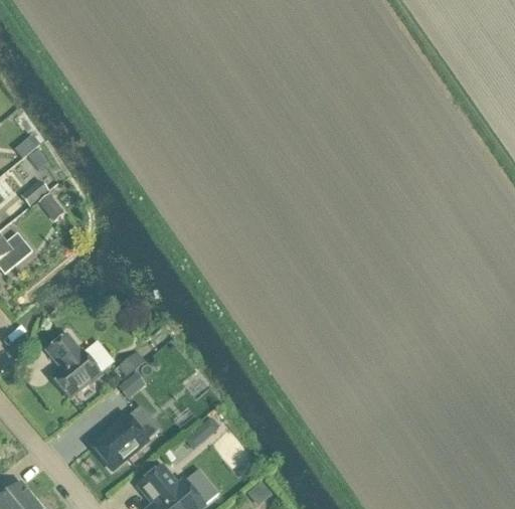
[(31,134),(14,148),(22,157),(39,144),(31,134)]
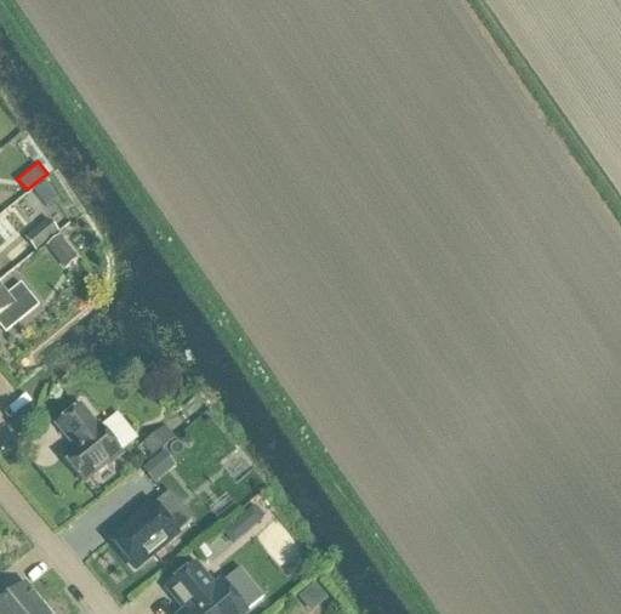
[(24,236),(35,248),(60,227),(49,215),(24,236)]
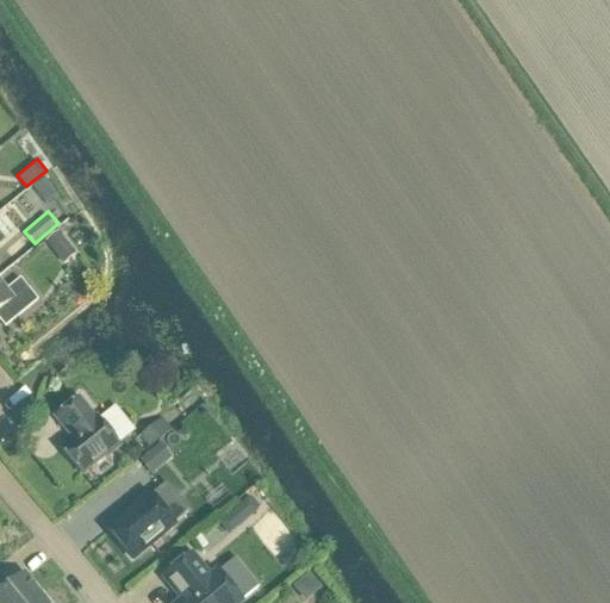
[(58,229),(45,240),(63,261),(76,250),(58,229)]
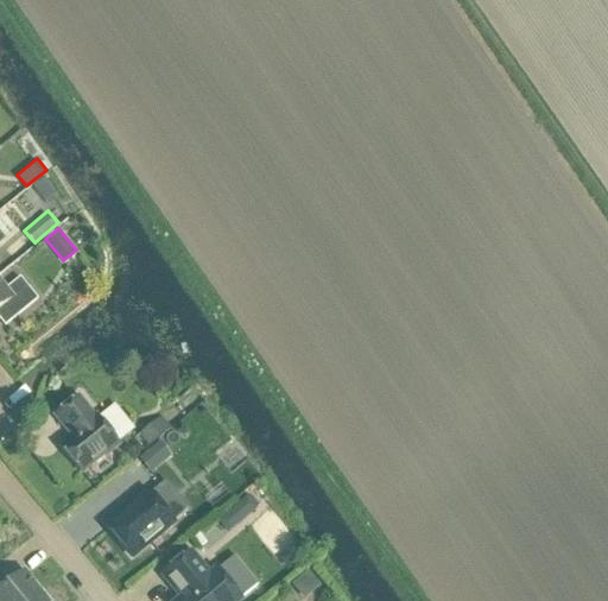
[(0,316),(5,322),(37,295),(19,273),(5,285),(0,278),(0,316)]
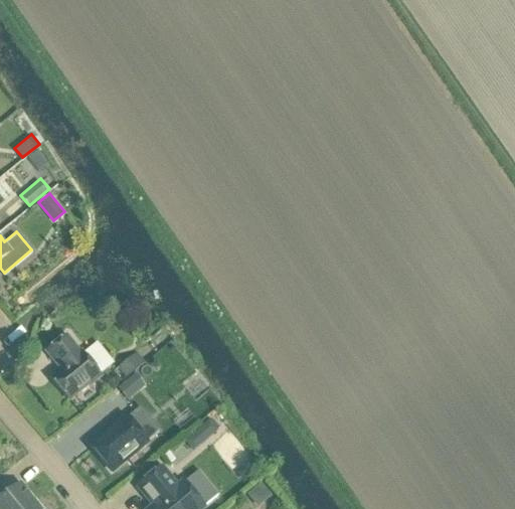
[(59,366),(49,374),(68,397),(88,381),(89,383),(101,373),(80,349),(79,349),(66,332),(45,349),(59,366)]
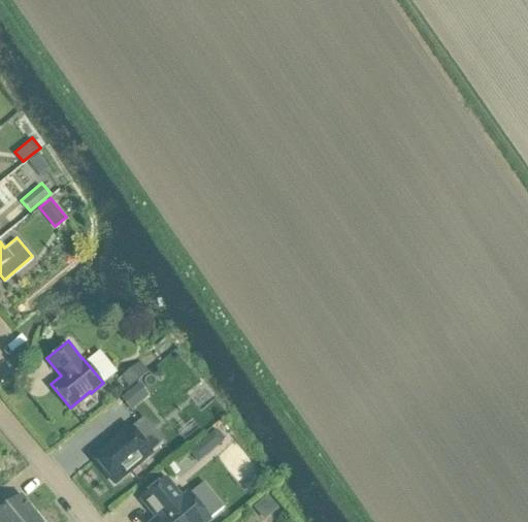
[(117,379),(125,389),(147,368),(139,358),(117,379)]
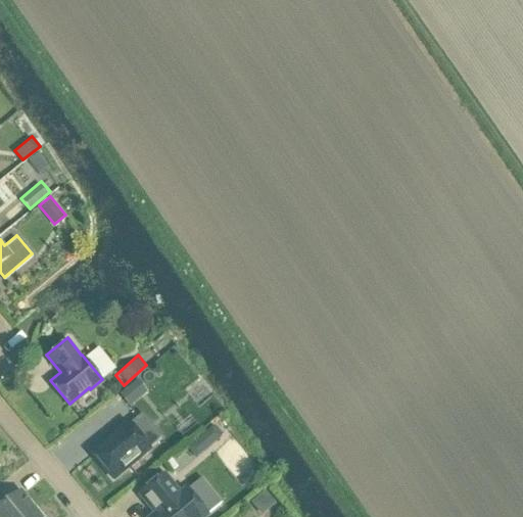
[(159,382),(147,367),(108,397),(122,414),(159,382)]
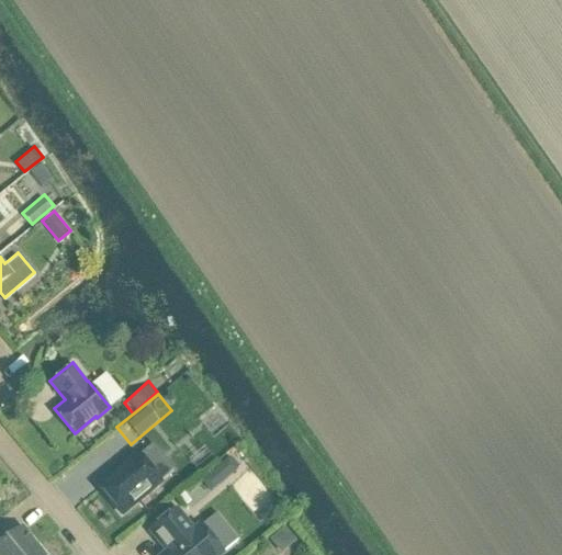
[(160,479),(138,453),(99,485),(121,511),(160,479)]
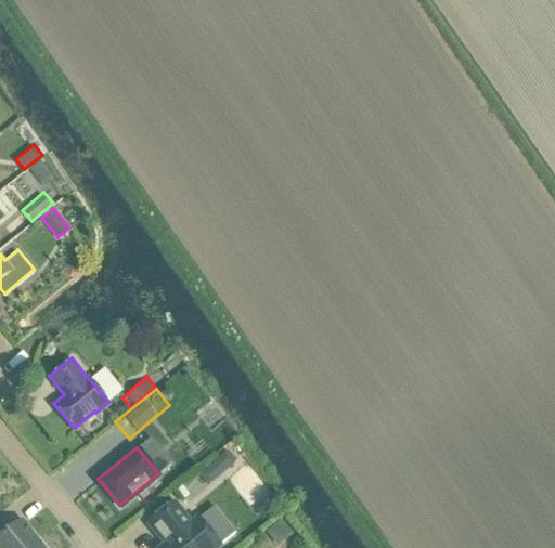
[(234,460),(226,449),(215,458),(221,466),(227,467),(234,460)]
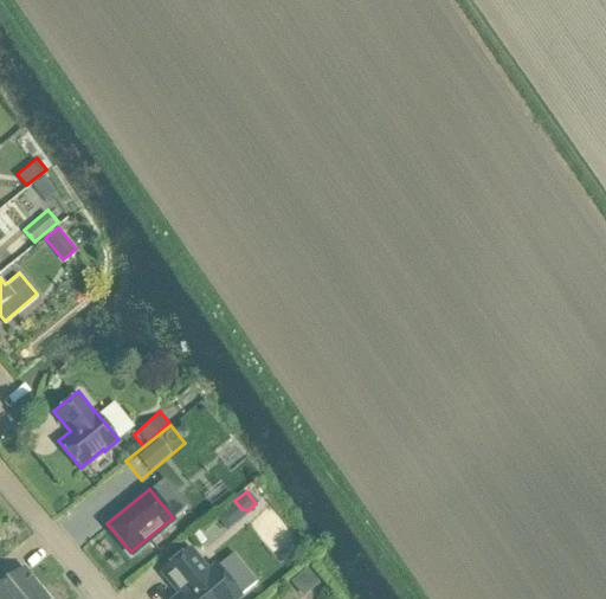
[(208,571),(189,547),(162,569),(181,593),(173,598),(232,598),(239,593),(216,565),(208,571)]
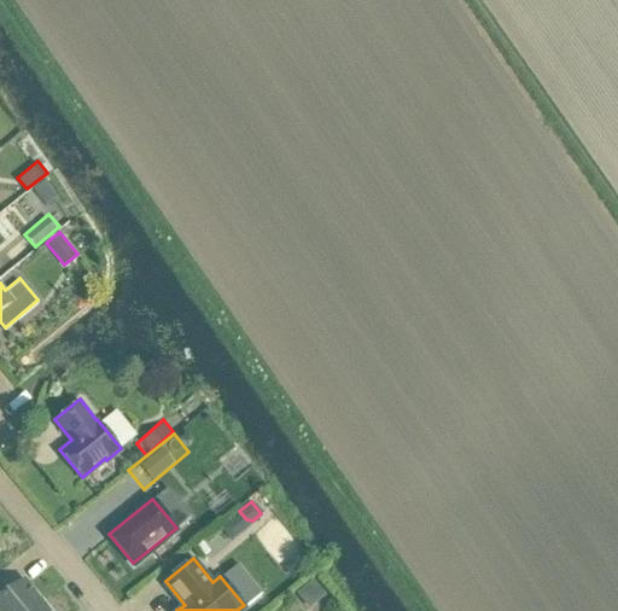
[(312,574),(293,588),(310,609),(327,594),(312,574)]
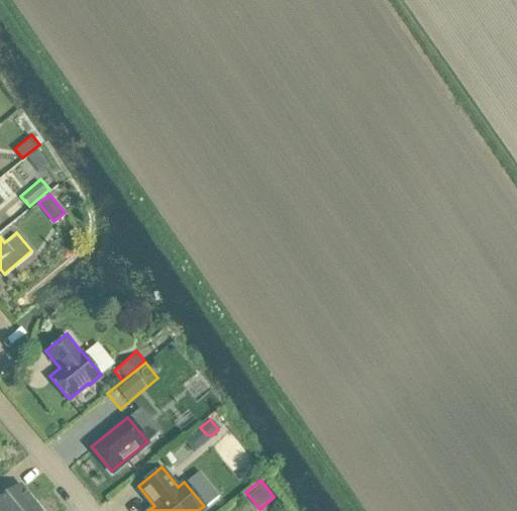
[(23,510),(35,501),(19,482),(0,498),(0,510),(23,510)]
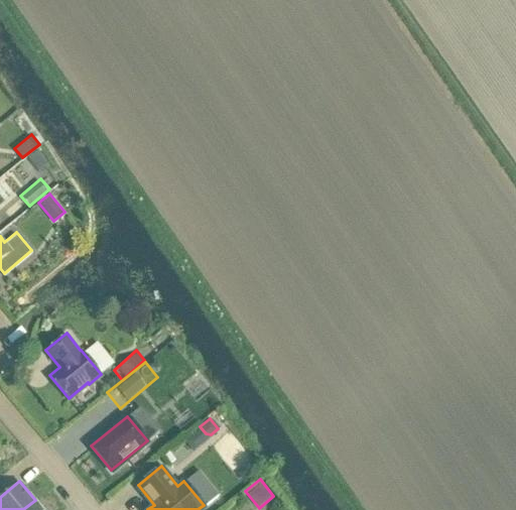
[(43,509),(35,500),(23,509),(43,509)]
